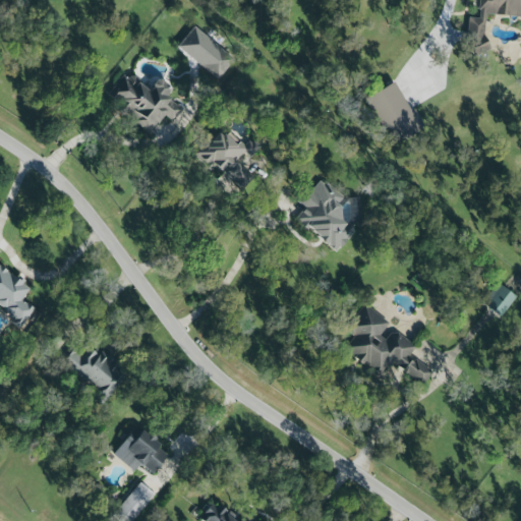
[(520,0),(478,0),(478,16),(468,18),(467,34),(470,52),(486,48),(483,35),(485,14),(520,16),(520,0)]
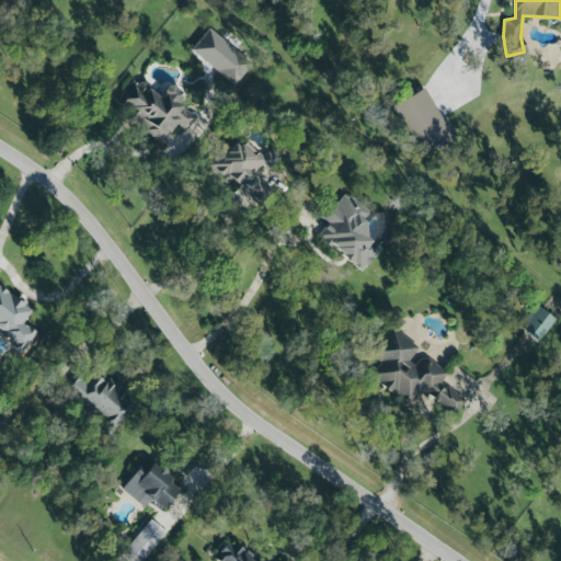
[(190,50),(232,86),(251,65),(207,29),(190,50)]
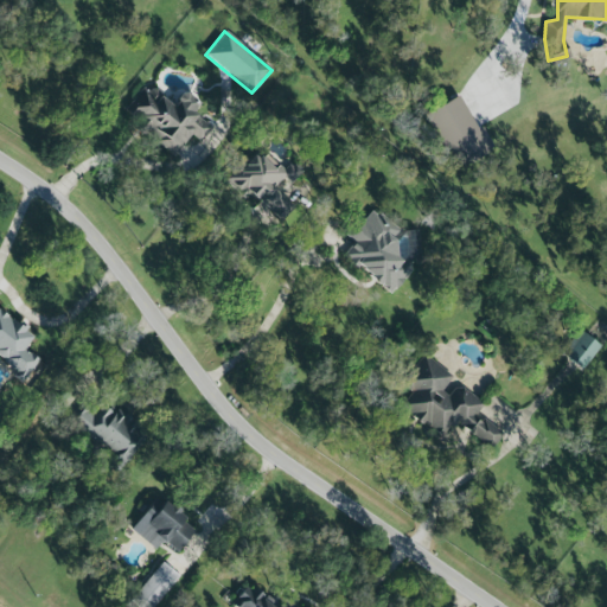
[(200,141),(211,128),(192,113),(199,104),(187,94),(183,95),(177,101),(178,104),(174,108),(161,97),(155,104),(155,98),(158,89),(152,90),(148,94),(144,89),(125,110),(131,115),(135,119),(138,116),(144,121),(136,128),(144,134),(148,128),(160,139),(159,141),(176,155),(192,134),(200,141)]
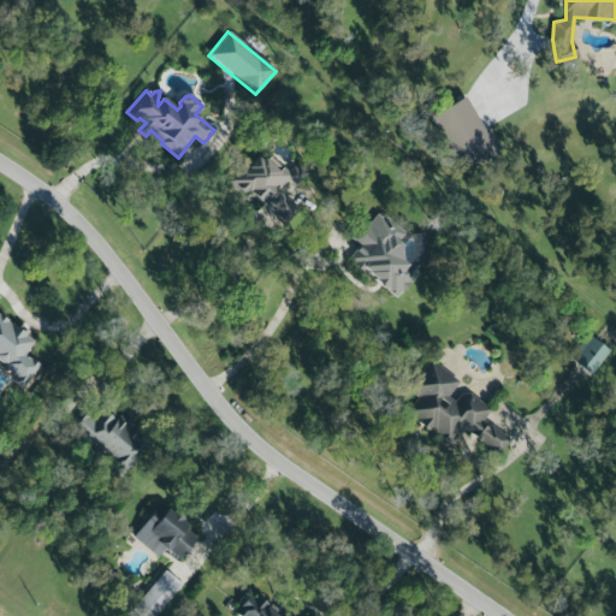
[(432,114),(461,171),(497,153),(467,96),(432,114)]
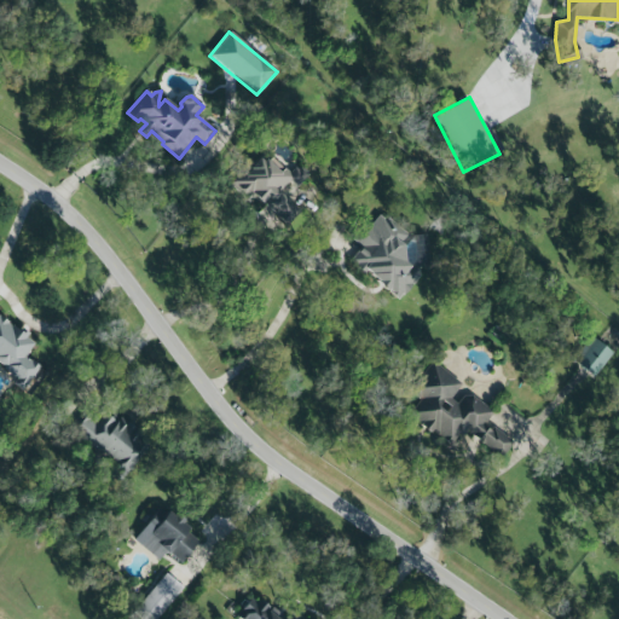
[(279,191),(289,181),(296,187),(308,175),(299,166),(293,172),(268,150),(239,183),(285,226),(300,210),(279,191)]
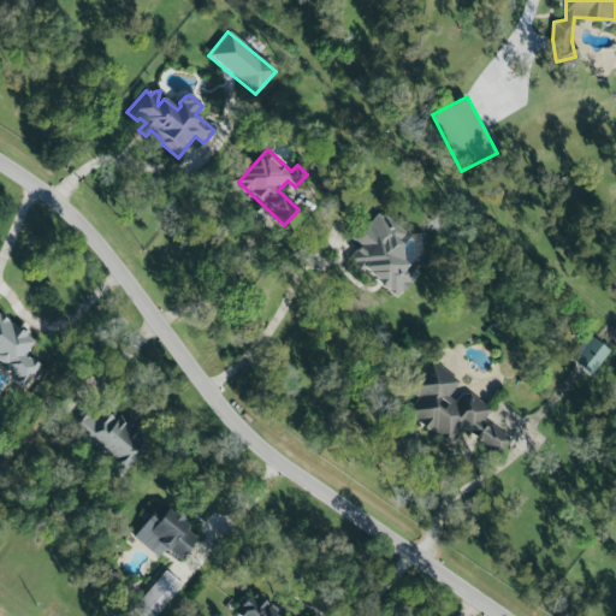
[(398,297),(418,272),(397,256),(410,237),(378,212),(367,226),(360,220),(348,236),(359,246),(348,260),(398,297)]
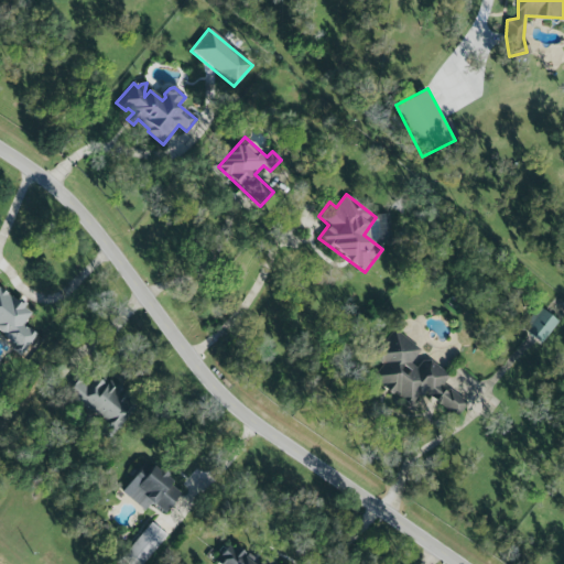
[(20,356),(38,335),(23,324),(31,314),(24,307),(26,304),(20,299),(17,302),(0,288),(0,329),(4,334),(4,336),(17,345),(13,349),(20,356)]
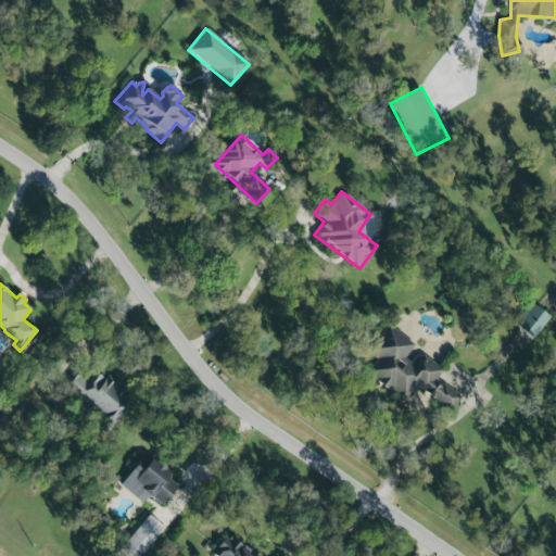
[(550,317),(530,302),(514,323),(532,339),(550,317)]
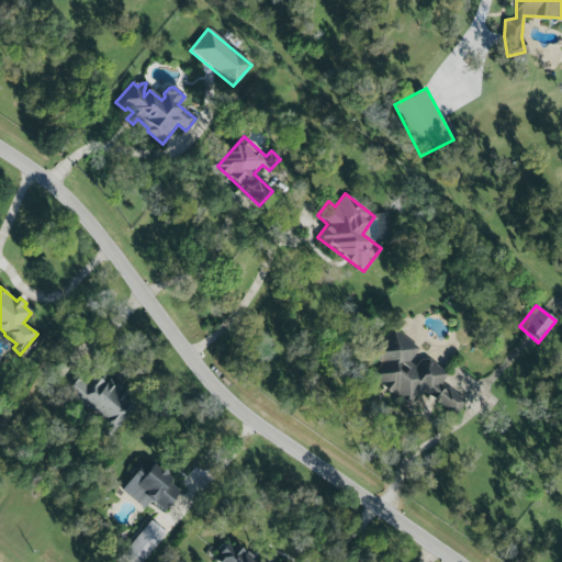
[(419,349),(409,362),(416,367),(422,360),(429,359),(449,374),(437,386),(439,394),(442,390),(446,392),(449,388),(467,402),(456,417),(425,391),(420,395),(417,395),(409,405),(406,402),(409,397),(402,396),(394,391),(392,394),(382,386),(384,383),(382,383),(372,375),(382,362),(375,360),(372,355),(394,328),(419,349)]
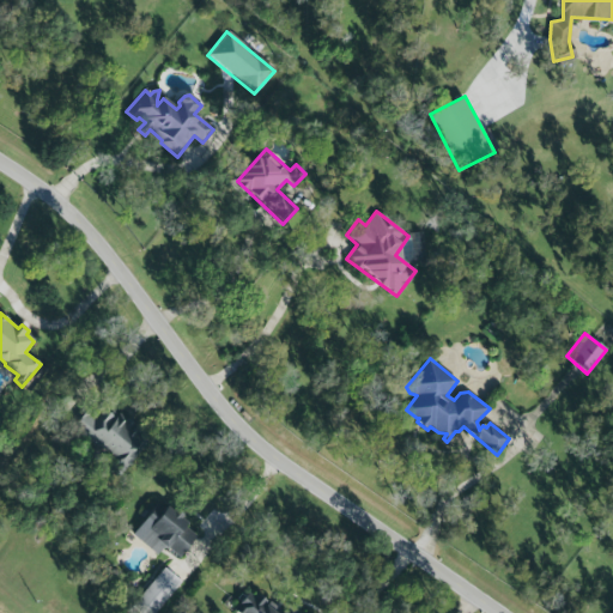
[(120,462),(128,450),(138,456),(147,441),(131,430),(134,424),(120,413),(116,418),(102,408),(95,419),(83,411),(71,428),(120,462)]
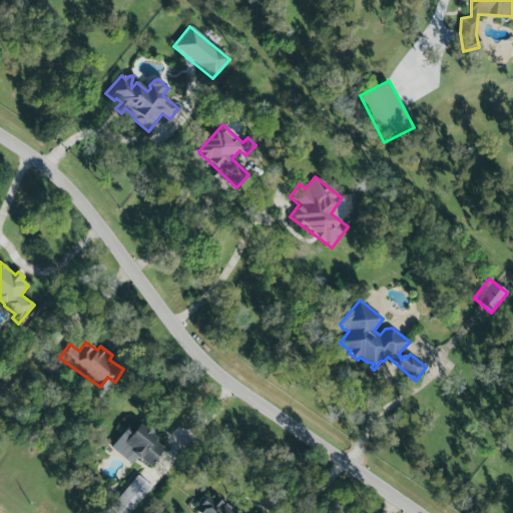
[(165,447),(138,424),(135,429),(129,424),(110,448),(131,465),(137,457),(149,467),(165,447)]
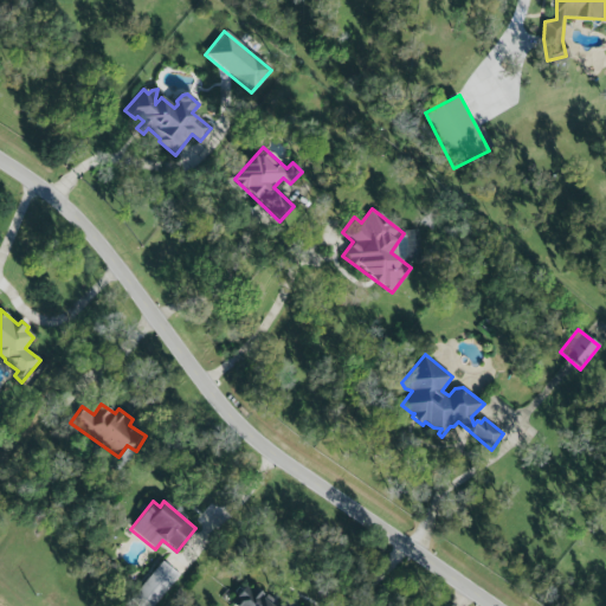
[(137,605),(152,605),(179,577),(162,562),(129,599),(137,605)]
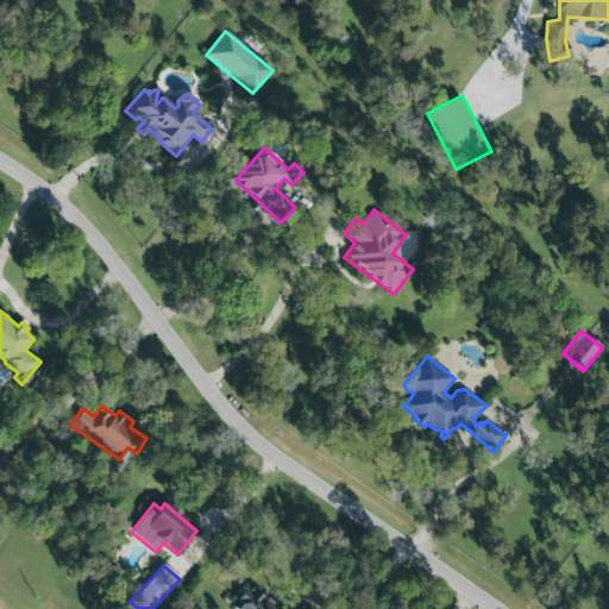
[(281,608),(269,598),(262,595),(256,589),(253,592),(248,589),(242,597),(237,601),(232,607),(234,608),(281,608)]
